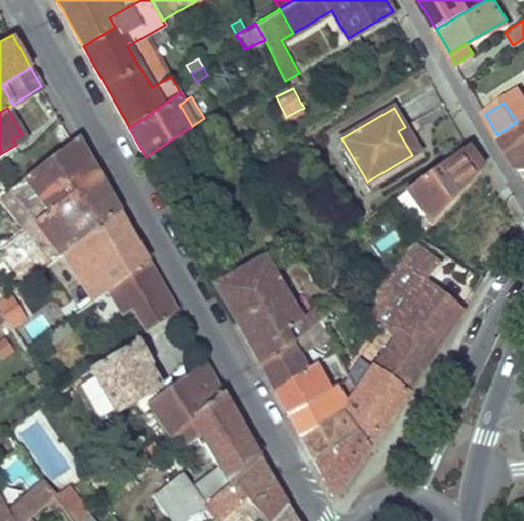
[(523,118),(517,122),(497,135),(517,167),(523,166),(523,118)]
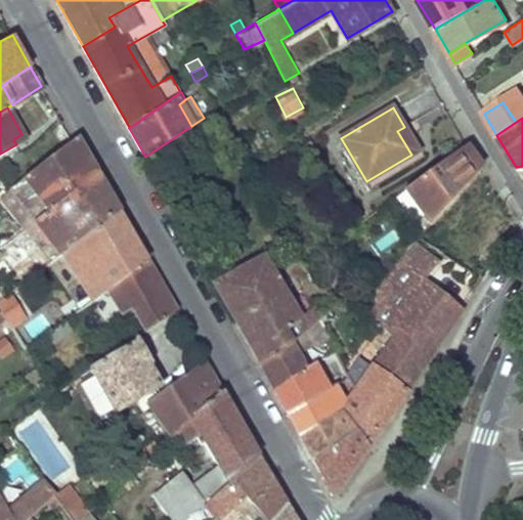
[(404,127),(397,131),(411,155),(419,150),(404,127)]
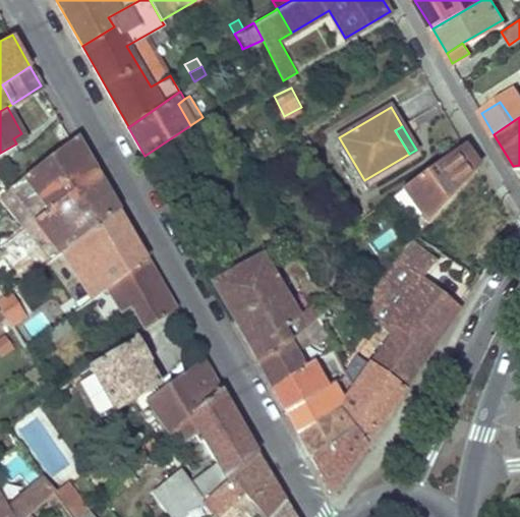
[(21,133),(13,138),(16,144),(25,138),(21,133)]
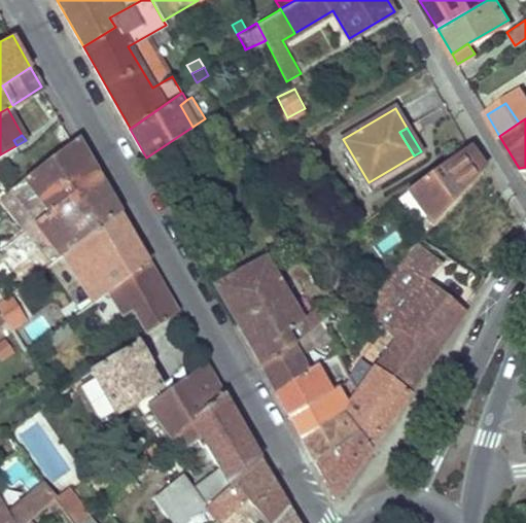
[(72,141),(10,187),(36,221),(96,175),(76,138),(72,141)]
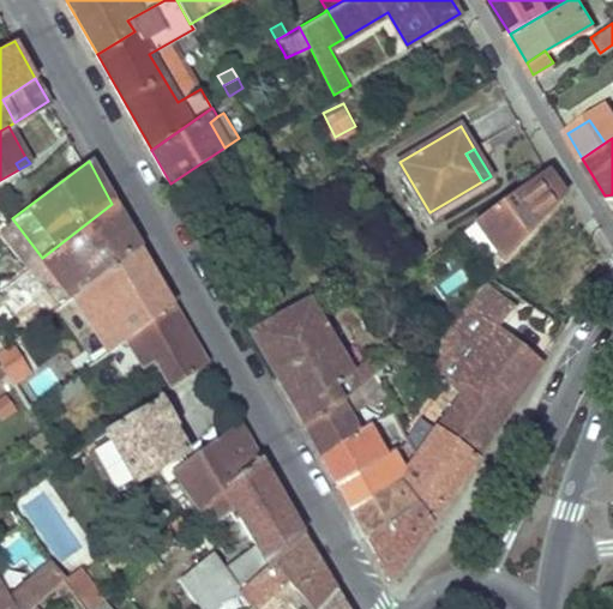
[(365,162),(353,169),(360,179),(371,172),(365,162)]
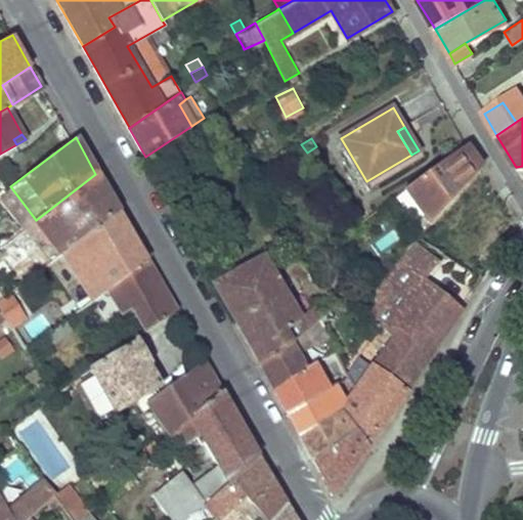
[(468,142),(405,187),(429,221),(481,165),(468,142)]
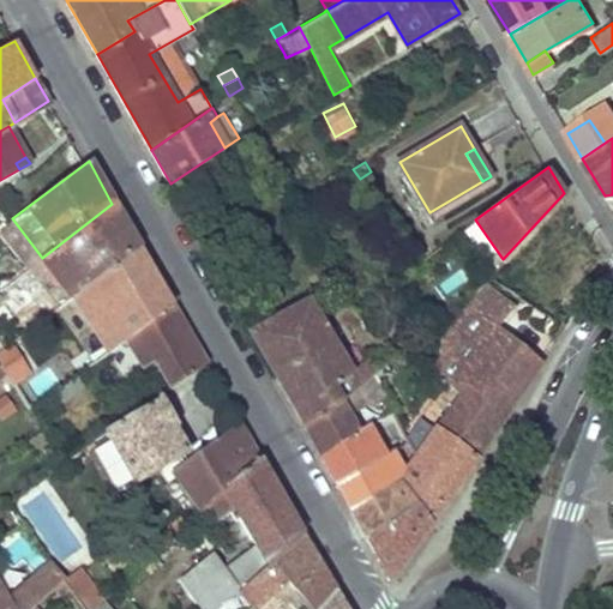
[(112,204),(42,258),(72,296),(74,295),(138,248),(112,204)]
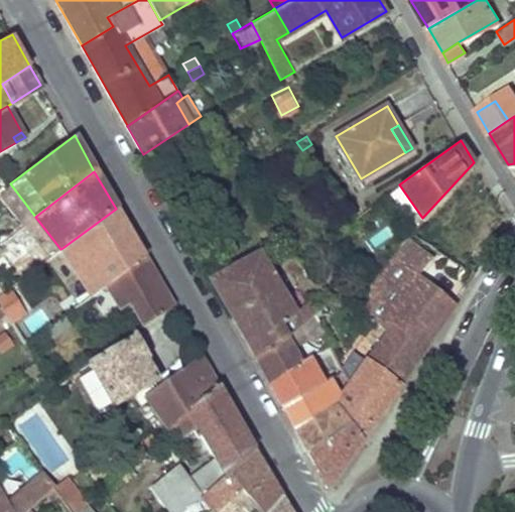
[(5,187),(1,190),(25,224),(35,217),(10,183),(5,187)]
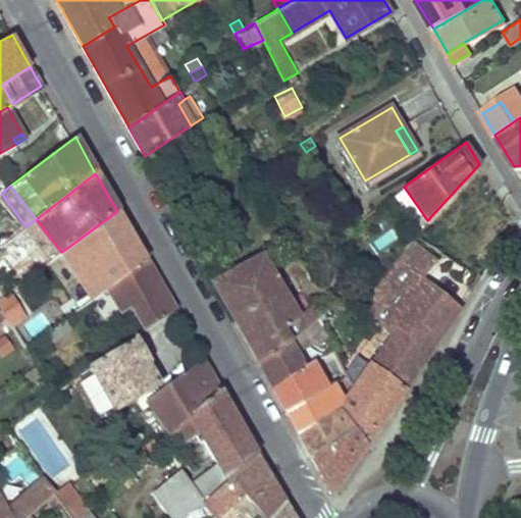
[(117,211),(63,251),(94,299),(108,288),(146,261),(117,211)]
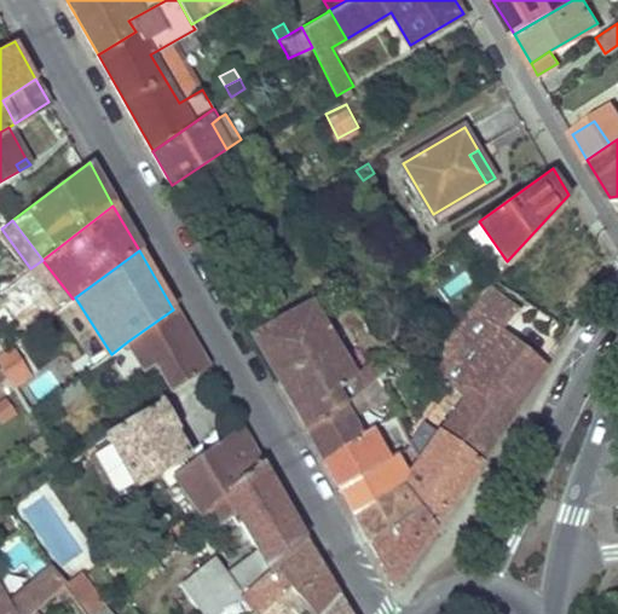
[(42,260),(30,268),(61,308),(73,299),(42,260)]
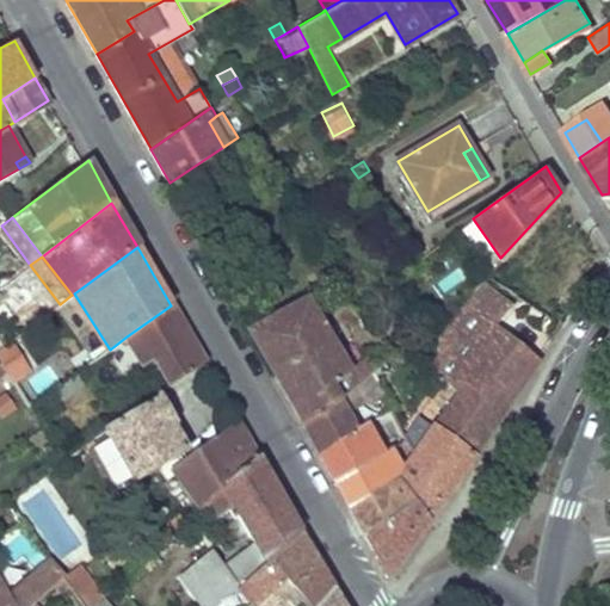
[(493,266),(482,278),(494,289),(506,276),(493,266)]
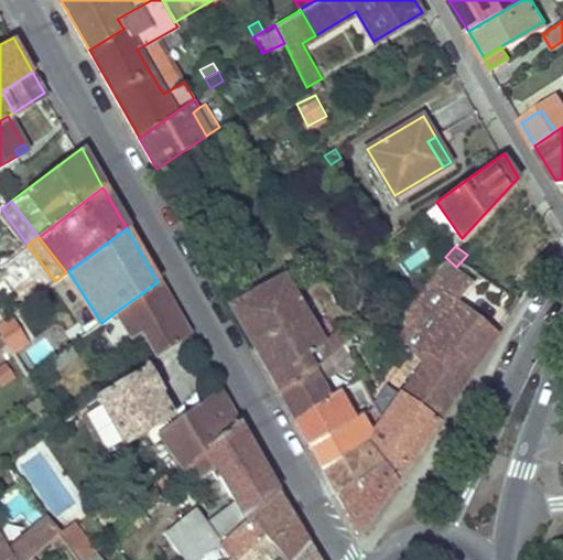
[(445,257),(400,315),(408,321),(393,338),(423,361),(401,390),(437,418),(465,377),(497,330),(472,308),(467,313),(459,307),(446,322),(440,315),(457,295),(472,279),(456,267),(445,257)]
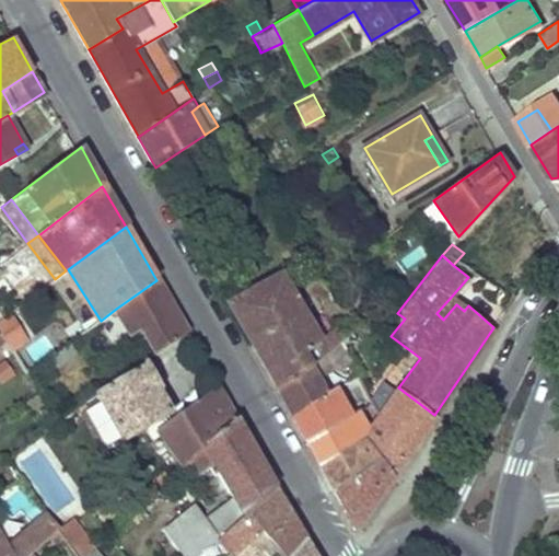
[(66,270),(55,279),(79,316),(88,329),(101,321),(68,269),(66,270)]
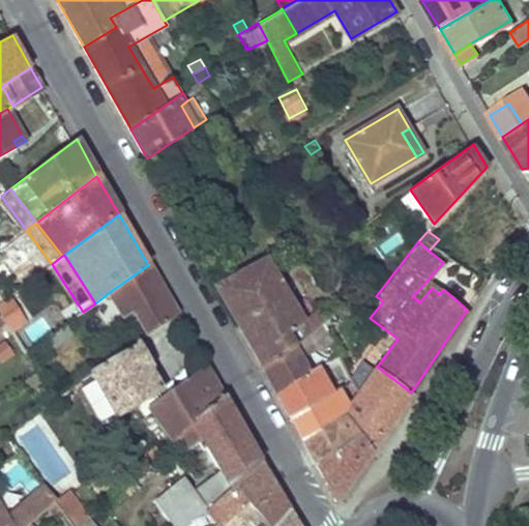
[(265,259),(218,287),(262,366),(293,346),(288,335),(302,322),(265,259)]
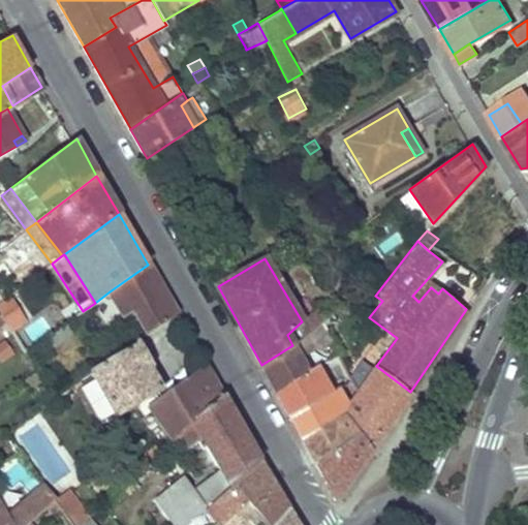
[(148,265),(110,291),(123,315),(134,310),(148,333),(177,315),(148,265)]
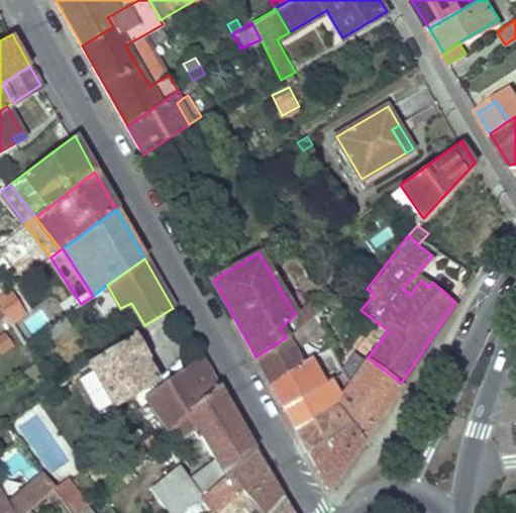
[(432,282),(419,271),(403,289),(409,295),(421,281),(428,287),(432,282)]
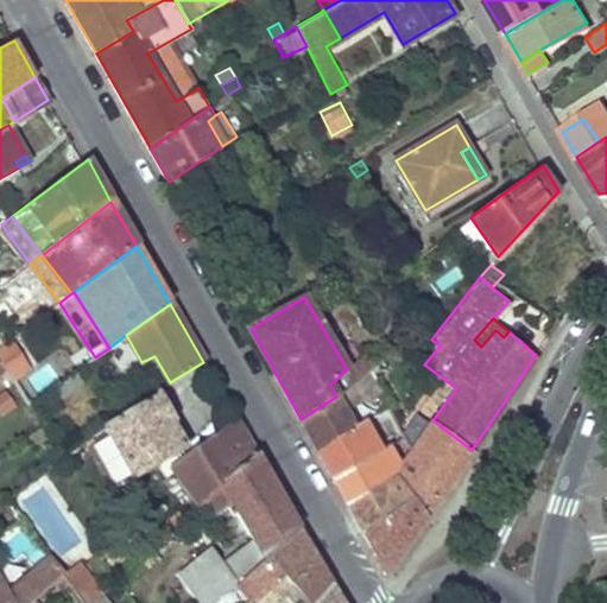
[(11,338),(0,346),(0,353),(2,357),(6,365),(8,369),(12,374),(14,378),(27,368),(11,338)]
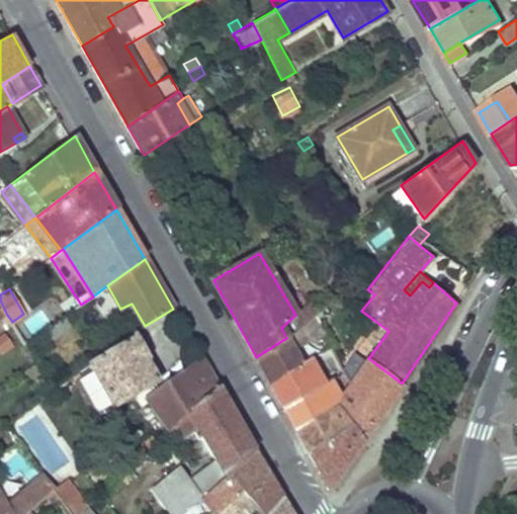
[(73,292),(68,296),(76,309),(81,305),(73,292)]
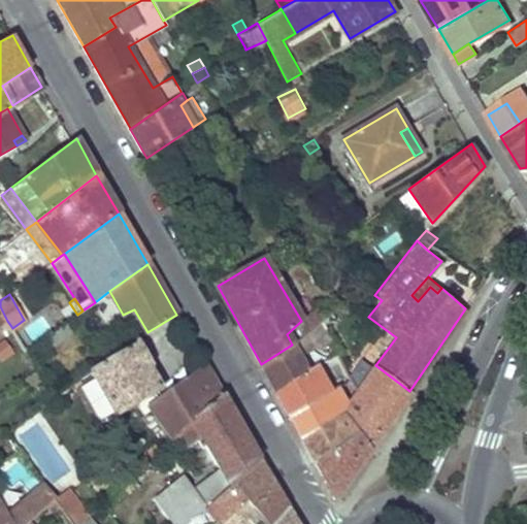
[(320,318),(322,321),(331,313),(330,310),(320,318)]
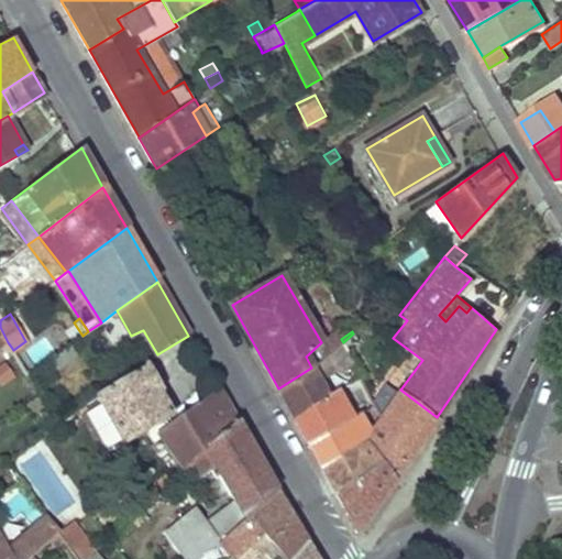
[(353,333),(343,342),(346,349),(359,342),(353,333)]
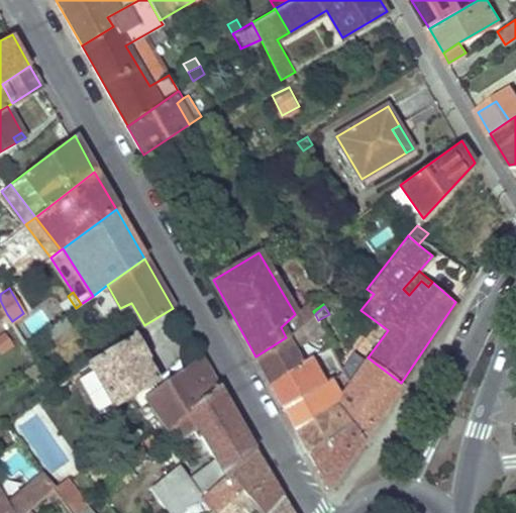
[(7,314),(2,318),(4,322),(10,318),(7,314)]
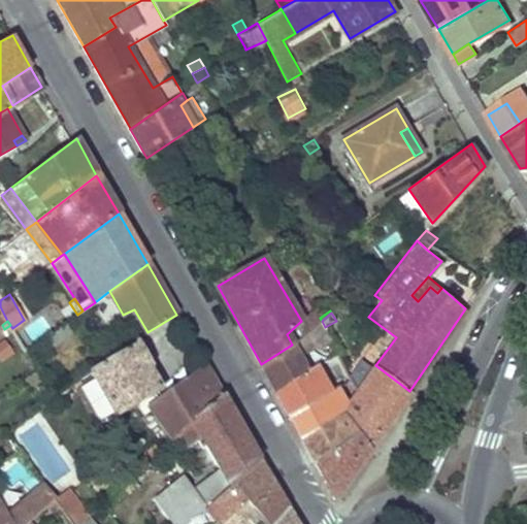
[(292,345),(261,364),(275,390),(307,369),(298,355),(315,341),(308,331),(292,345)]
